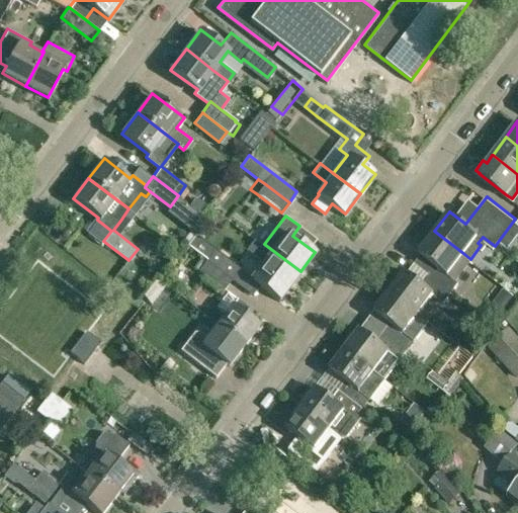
[(464,254),(434,231),(419,251),(435,263),(428,272),(451,290),(459,281),(449,274),(464,254)]
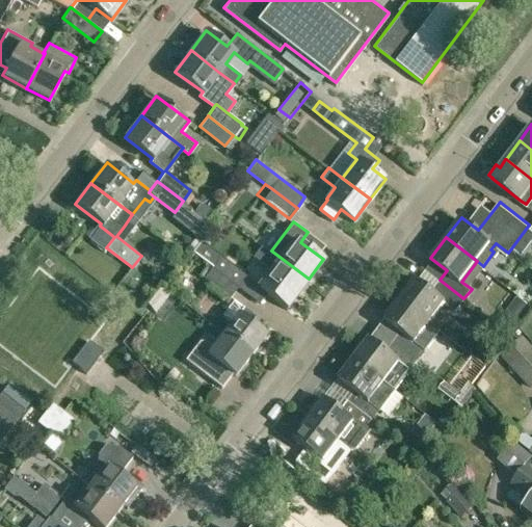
[(309,279),(271,251),(264,245),(258,253),(275,266),(261,285),(288,307),(309,279)]
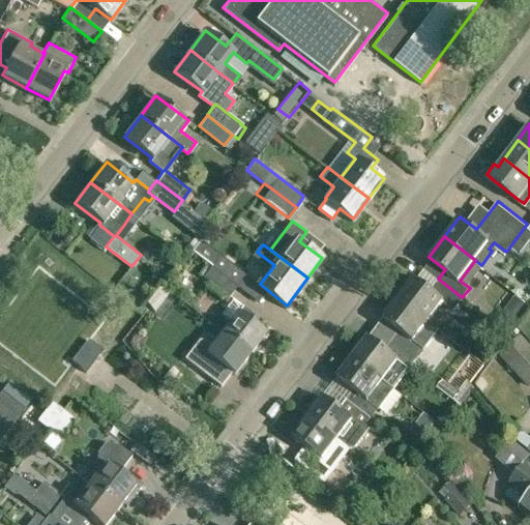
[(212,263),(237,283),(245,273),(219,254),(212,263)]
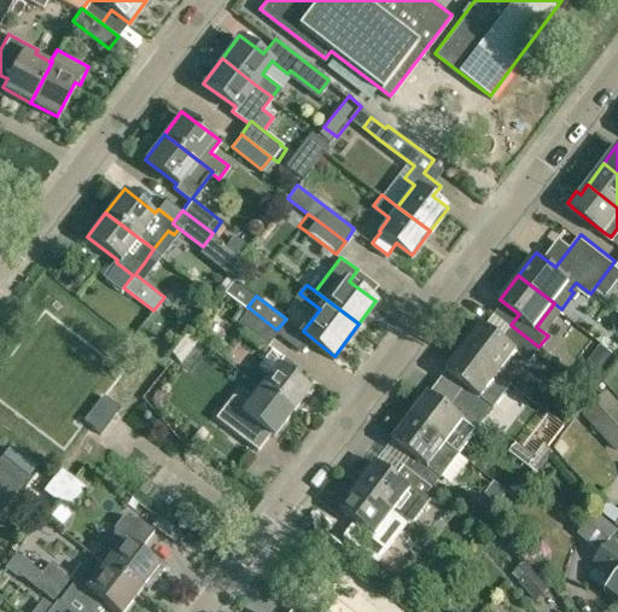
[(277,330),(248,307),(237,320),(267,343),(277,330)]
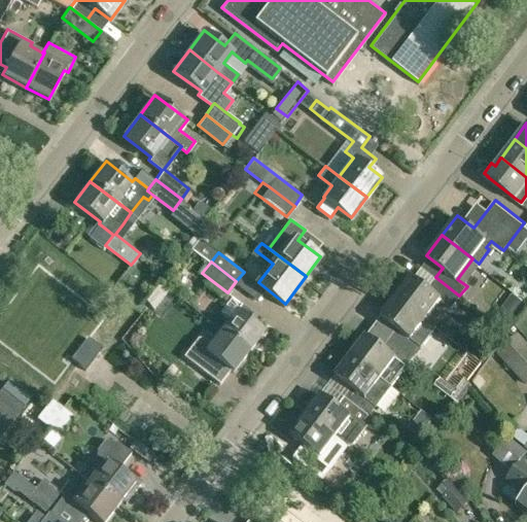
[(412,274),(396,294),(427,317),(443,298),(453,305),(459,296),(435,277),(428,286),(412,274)]
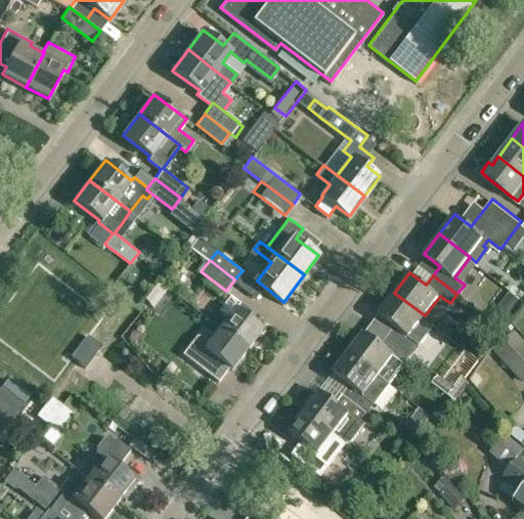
[(159,304),(178,289),(170,277),(149,293),(159,304)]
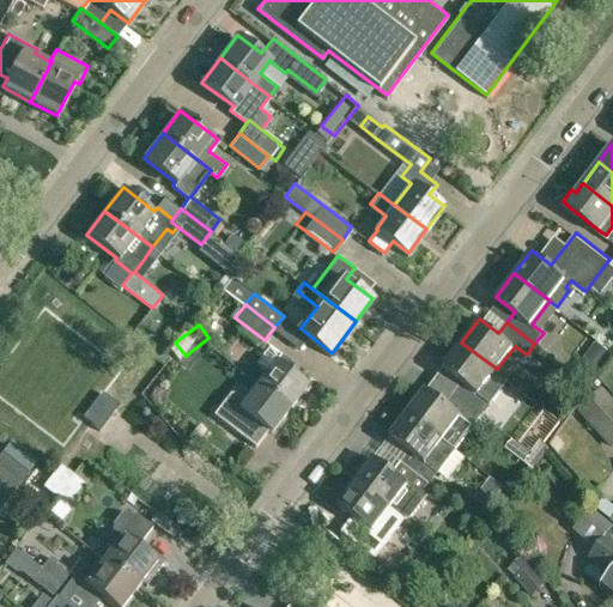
[(497,369),(461,343),(443,365),(462,380),(454,390),(481,413),(491,401),(479,392),(497,369)]
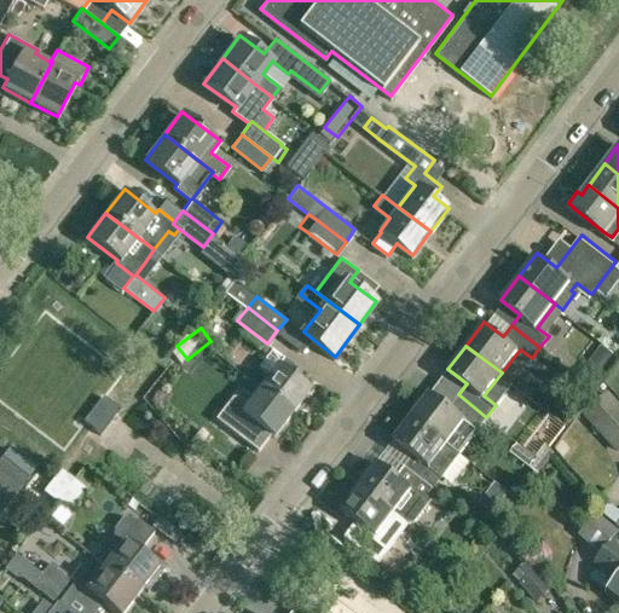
[(261,386),(294,411),(312,387),(294,374),(299,368),(271,347),(271,348),(259,365),(270,374),(261,386)]
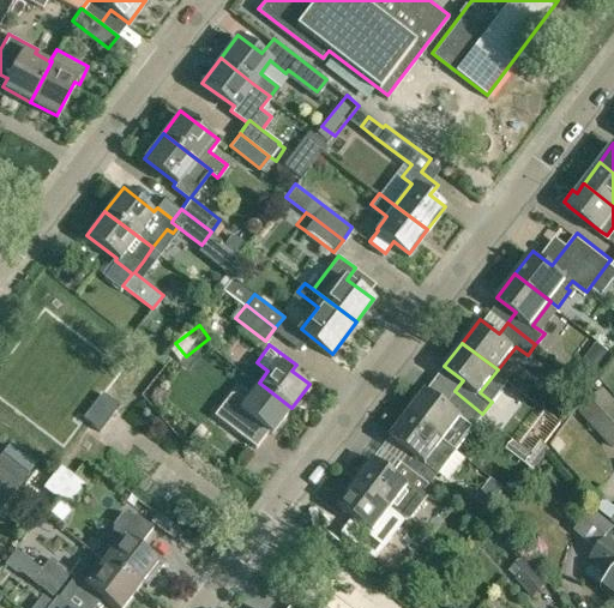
[(292,408),(259,383),(247,399),(238,392),(232,393),(216,414),(258,445),(270,428),(274,432),(292,408)]
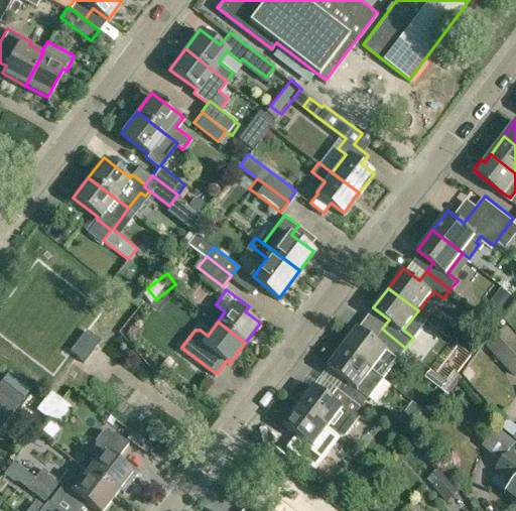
[(358,326),(344,345),(373,368),(387,348),(398,357),(405,348),(382,329),(375,339),(358,326)]
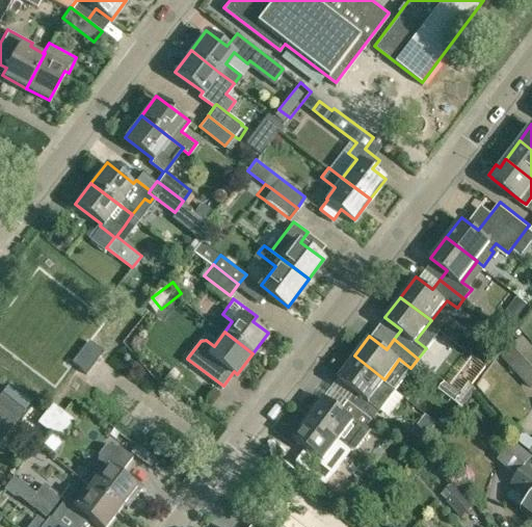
[(531,346),(522,336),(504,352),(531,383),(531,346)]
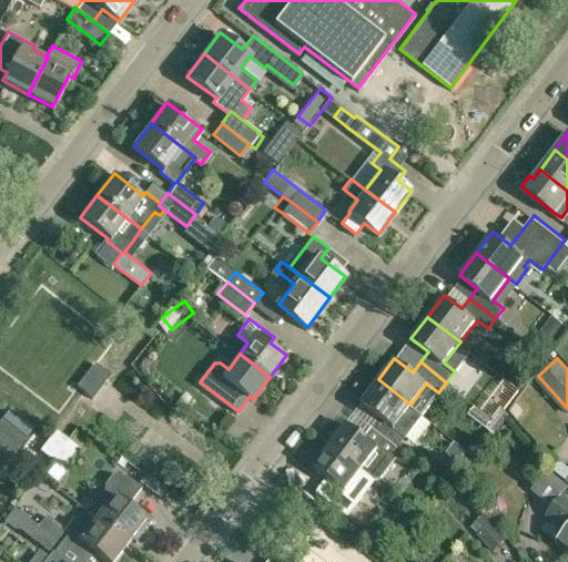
[(110,374),(95,363),(78,385),(92,396),(110,374)]
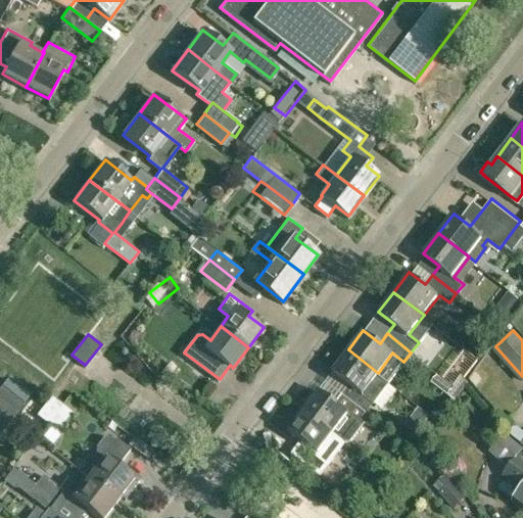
[(378,373),(348,349),(332,370),(349,383),(342,391),(366,410),(377,418),(384,409),(373,401),(388,381),(378,373)]
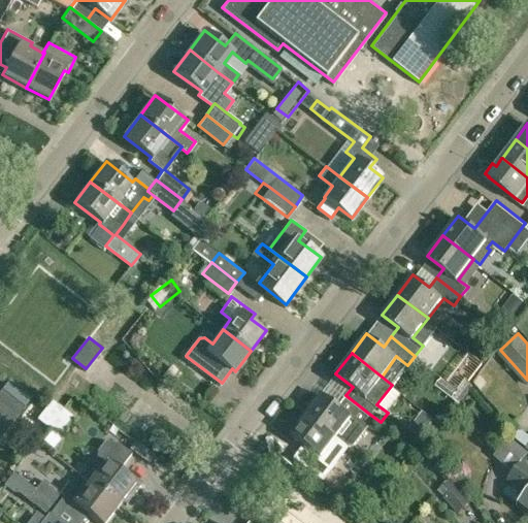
[(456,389),(440,377),(439,377),(435,382),(458,399),(470,382),(465,378),(456,389)]
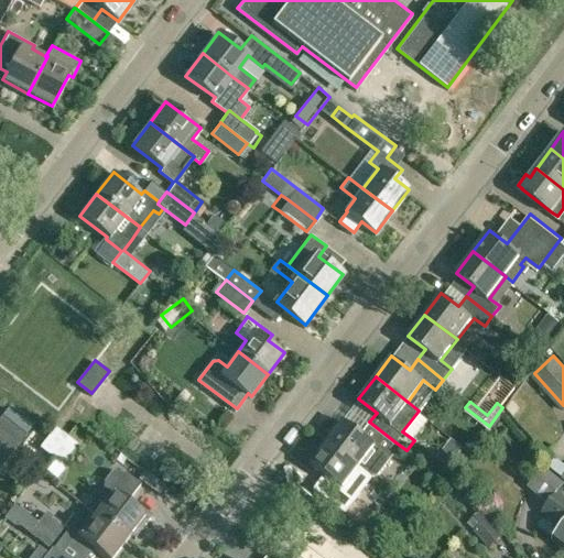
[(325,439),(360,466),(371,474),(378,473),(388,459),(387,453),(387,452),(394,441),(369,422),(361,433),(342,417),(325,439)]
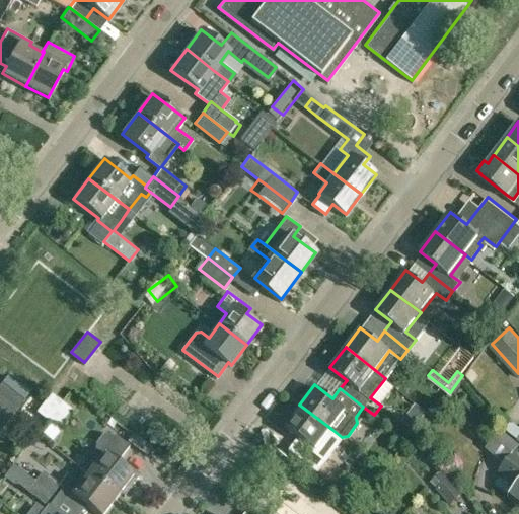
[(57,411),(70,401),(63,391),(50,400),(57,411)]
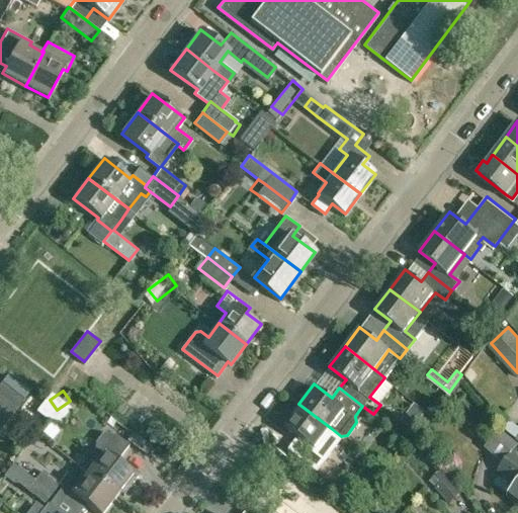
[(0,418),(2,421),(12,407),(0,398),(0,418)]
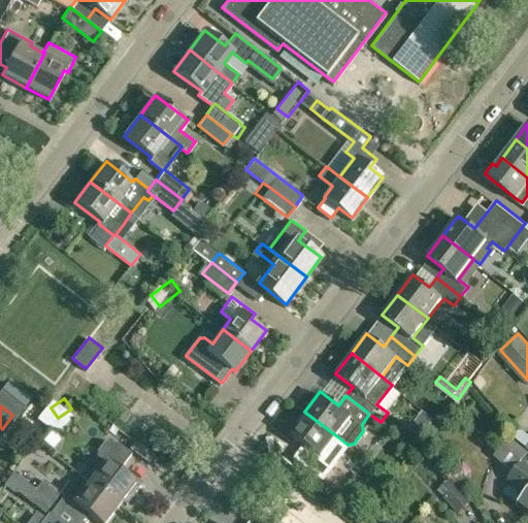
[(337,436),(304,412),(289,431),(305,445),(298,454),(323,472),(330,462),(323,457),(337,436)]
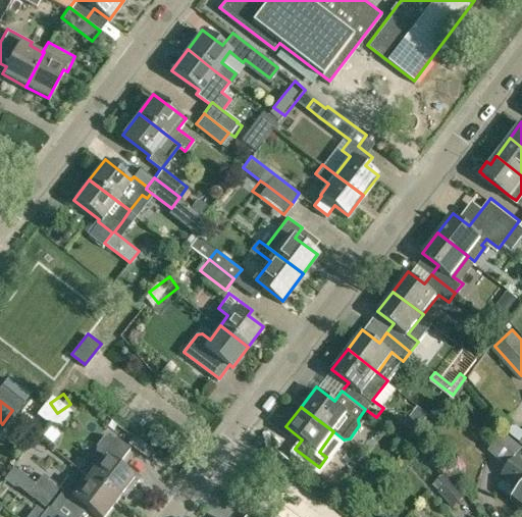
[(487,448),(507,464),(502,472),(520,486),(511,499),(521,506),(521,459),(515,454),(521,445),(502,429),(487,448)]
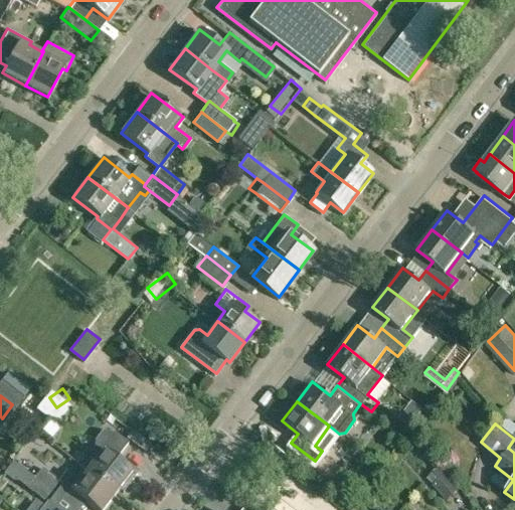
[(102,448),(114,457),(116,454),(124,444),(127,440),(116,431),(104,428),(96,438),(96,443),(93,447),(100,452),(102,448)]
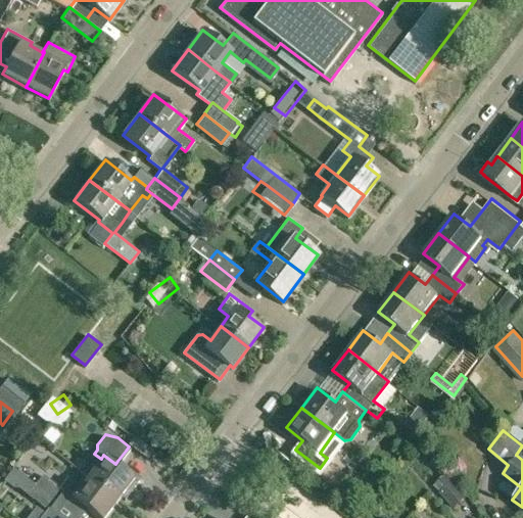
[(134,435),(130,441),(141,451),(145,443),(134,435)]
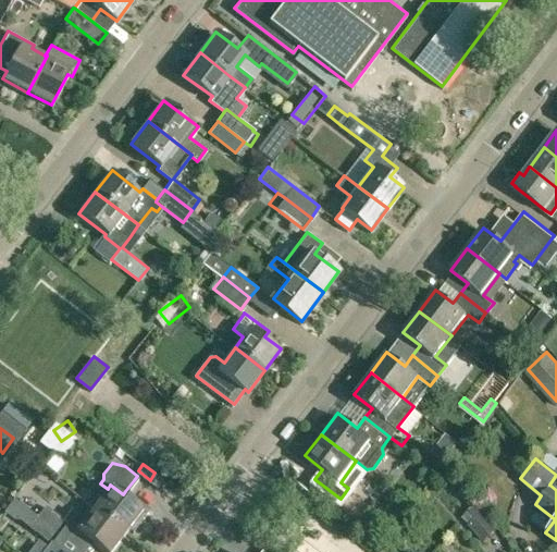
[(86,501),(94,506),(125,530),(143,510),(123,494),(110,485),(108,489),(100,483),(86,501)]
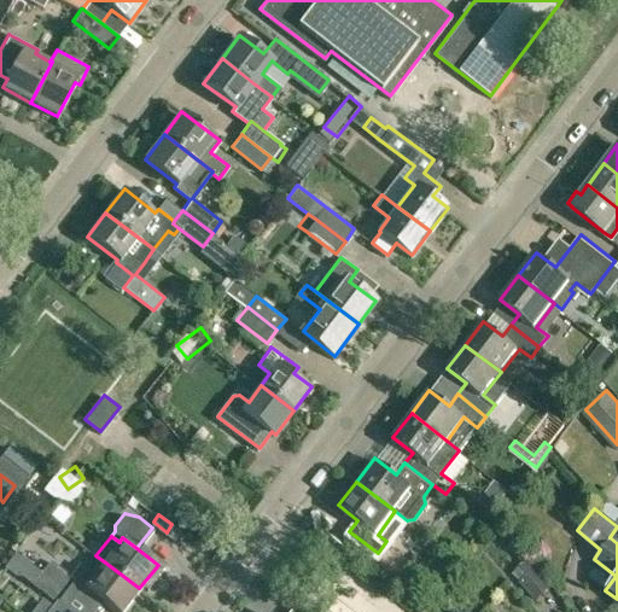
[(535,598),(551,584),(528,557),(512,570),(535,598)]
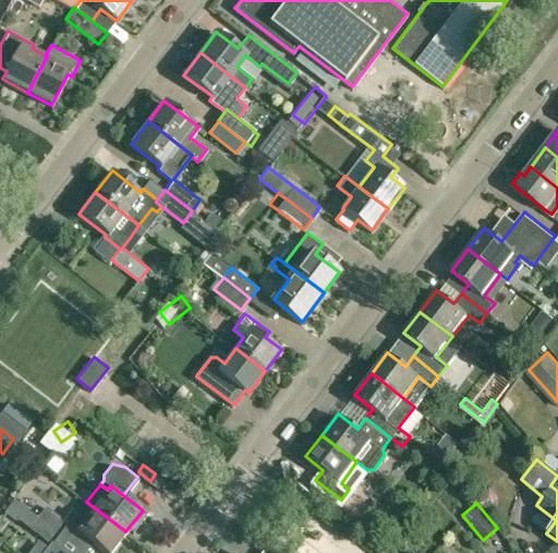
[(109,552),(125,531),(94,507),(85,518),(71,508),(63,518),(46,504),(37,515),(60,532),(69,523),(107,552),(109,552)]
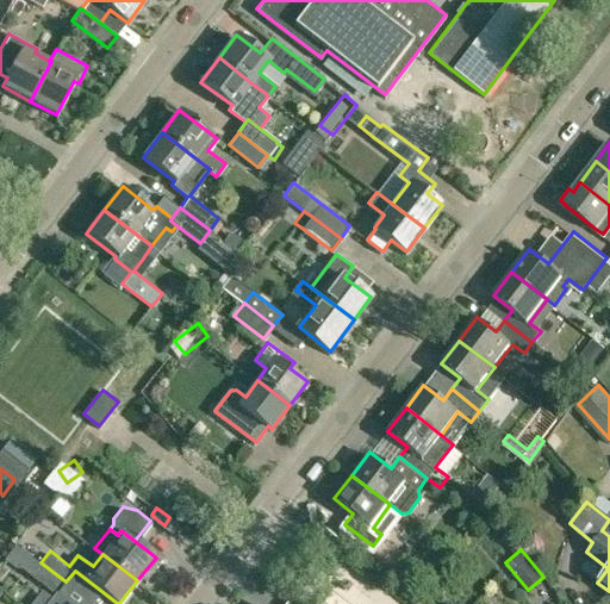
[(66,581),(41,562),(32,573),(57,592),(66,581)]
